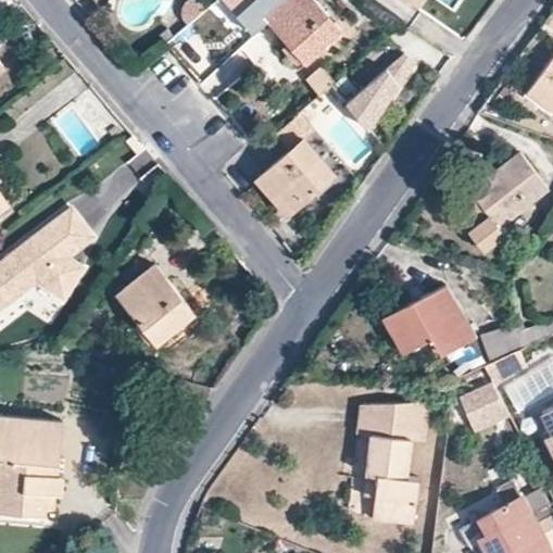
[(179,13),(187,23),(202,10),(193,0),(183,0),(183,1),(180,3),(179,8),(179,13)]
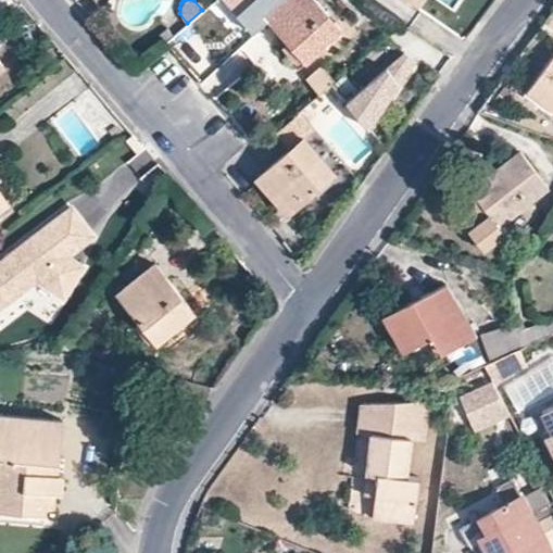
[(214,0),(213,1),(234,20),(254,0),(214,0)]
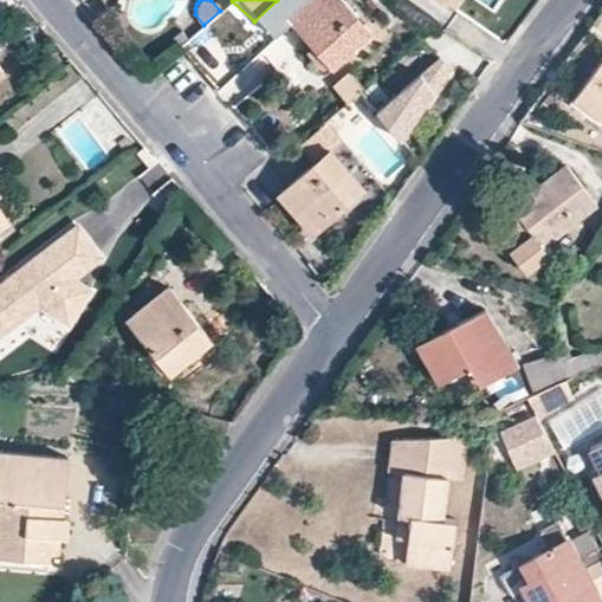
[(334,0),(312,0),(287,23),(332,72),(369,40),(334,0)]
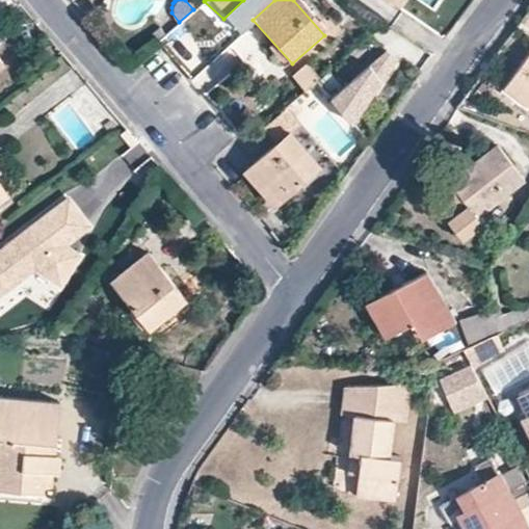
[(390,0),(388,4),(398,11),(405,0),(390,0)]
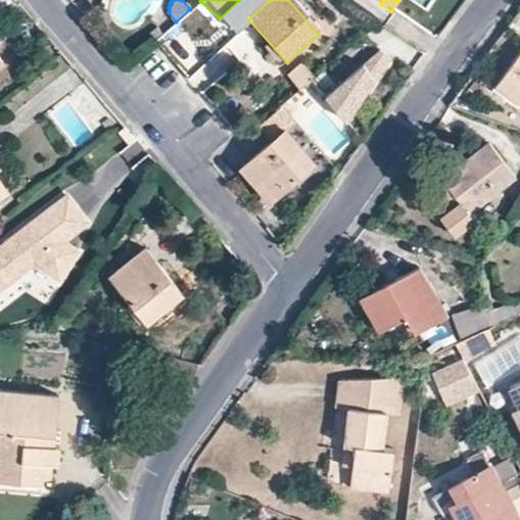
[(519,47),(493,86),(519,104),(519,47)]
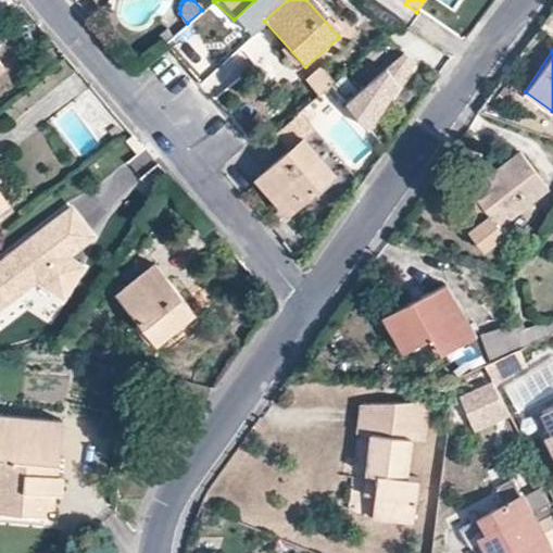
[(349,108),(369,135),(416,68),(403,60),(349,108)]
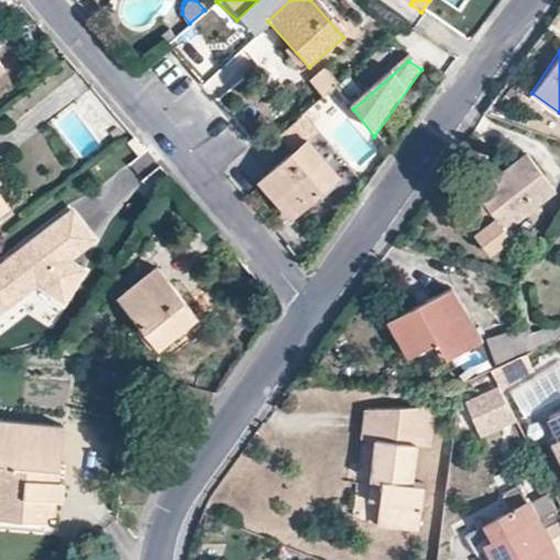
[(324,73),(310,85),(325,101),(339,89),(324,73)]
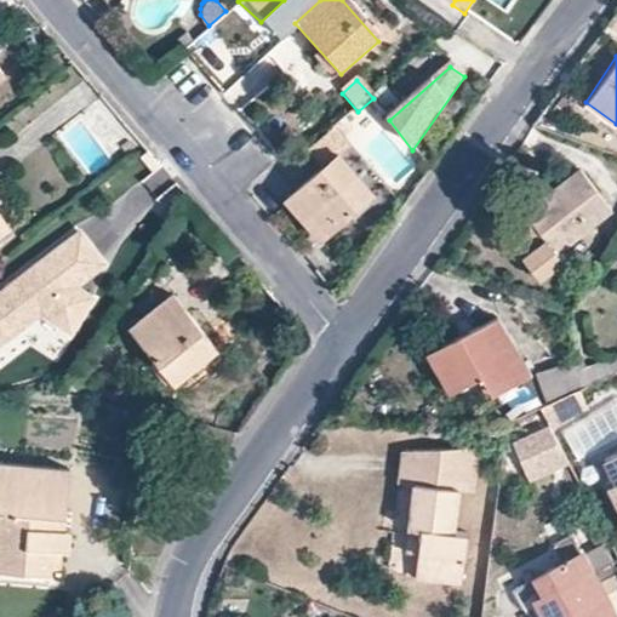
[(352,153),(333,131),(306,155),(324,176),(338,164),(352,153)]
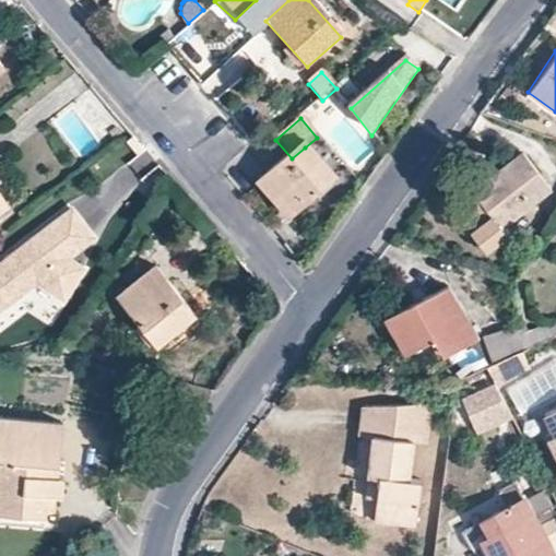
[(98,162),(115,180),(138,161),(121,142),(98,162)]
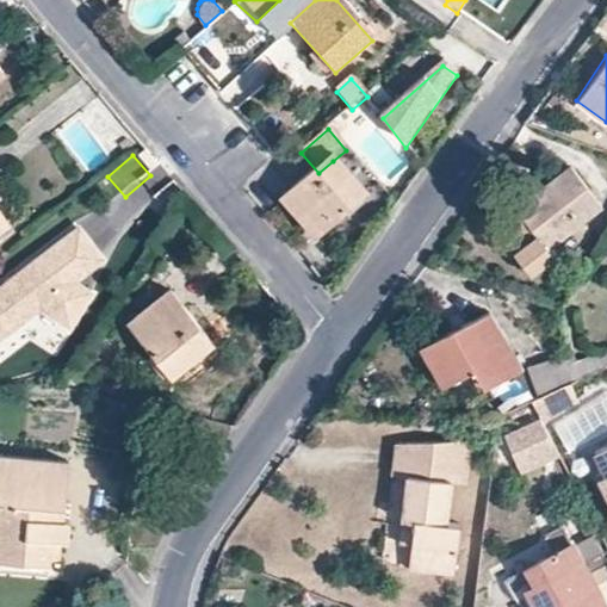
[(364,198),(333,161),(319,173),(282,204),(329,259),(358,234),(357,231),(367,223),(353,206),(364,198)]
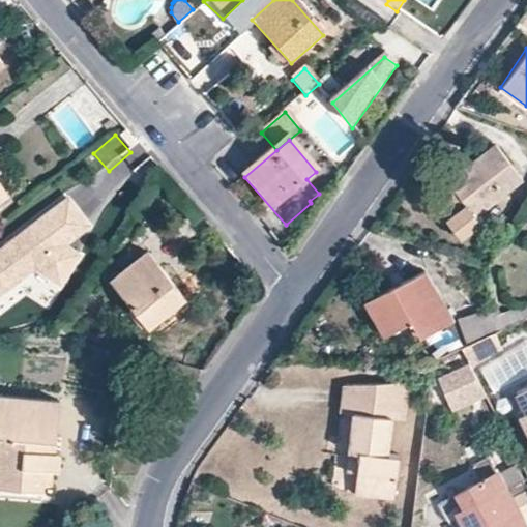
[(477,225),(472,216),(519,179),(492,145),(444,182),(448,186),(436,197),(449,214),(443,220),(458,239),(477,225)]
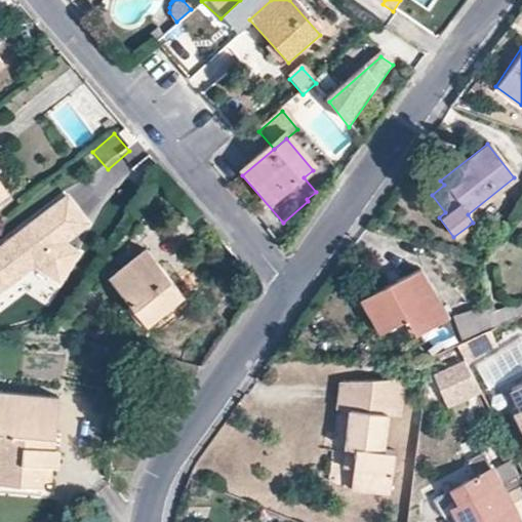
[(0,207),(9,201),(0,189),(0,207)]
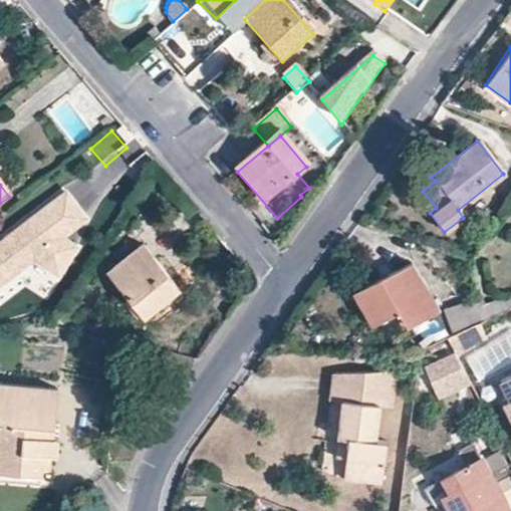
[(27,224),(0,246),(0,307),(24,289),(29,293),(44,302),(80,250),(66,245),(88,227),(62,193),(27,224)]
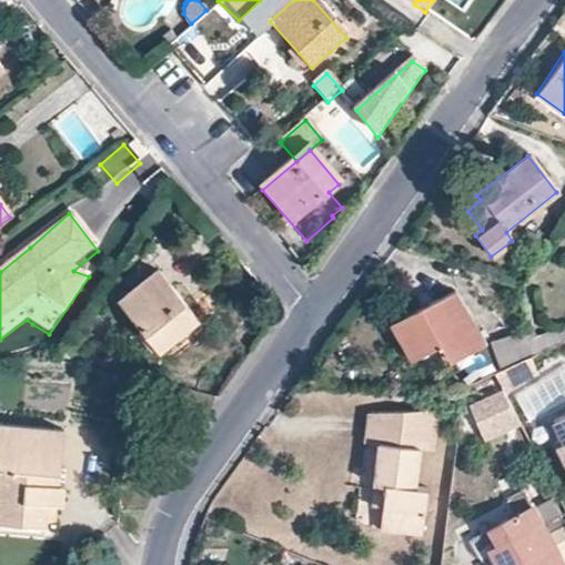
[(160,356),(197,326),(158,278),(121,308),(160,356)]
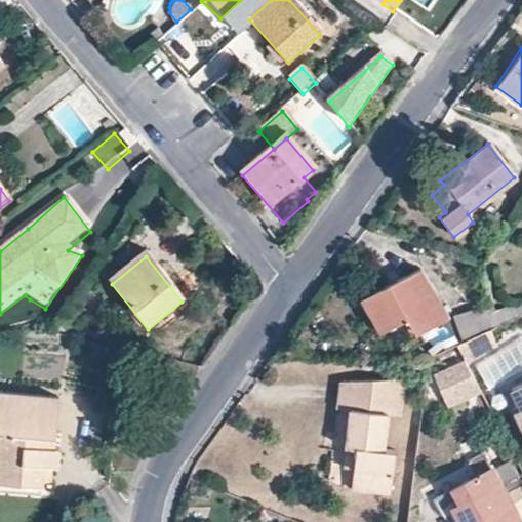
[(444,319),(418,270),(361,298),(376,332),(405,319),(412,333),(444,319)]
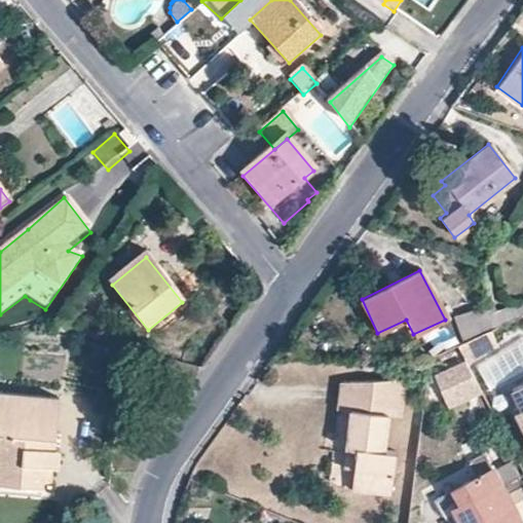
[(451,316),(460,342),(490,329),(485,315),(484,303),(451,316)]
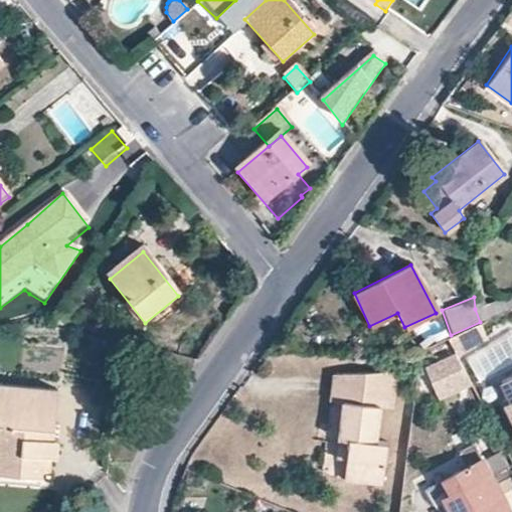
[(417,371),(431,396),(460,381),(447,356),(417,371)]
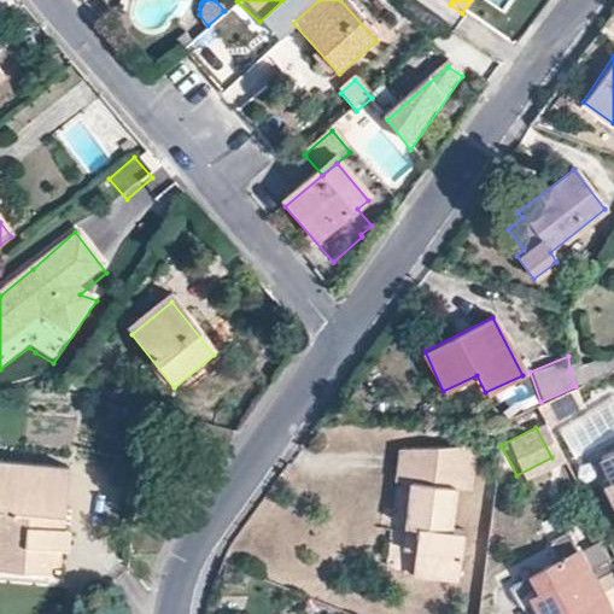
[(612,483),(606,485),(613,501),(613,449),(598,457),(612,483)]
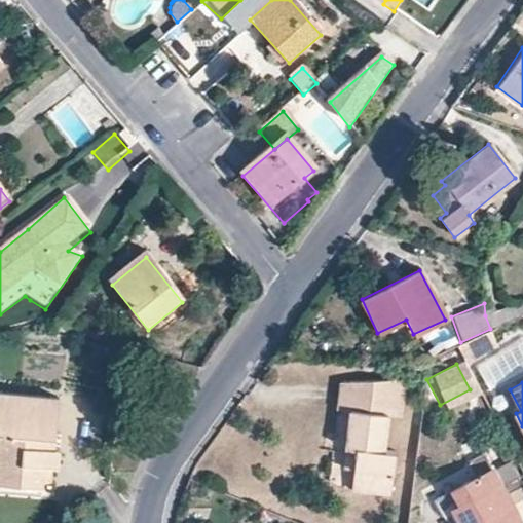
[(345,450),(358,453),(355,477),(351,494),(389,499),(394,455),(381,454),(386,419),(399,421),(403,383),(340,386),(337,413),(349,414),(345,450)]
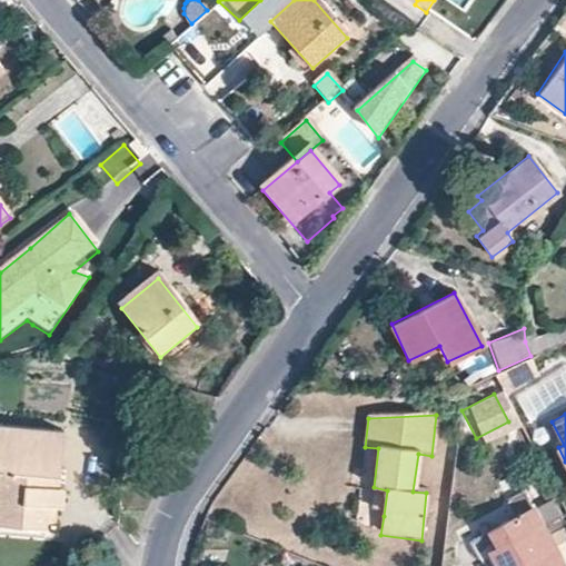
[(60,487),(52,487),(59,432),(0,426),(0,522),(40,527),(42,504),(58,505),(60,487)]
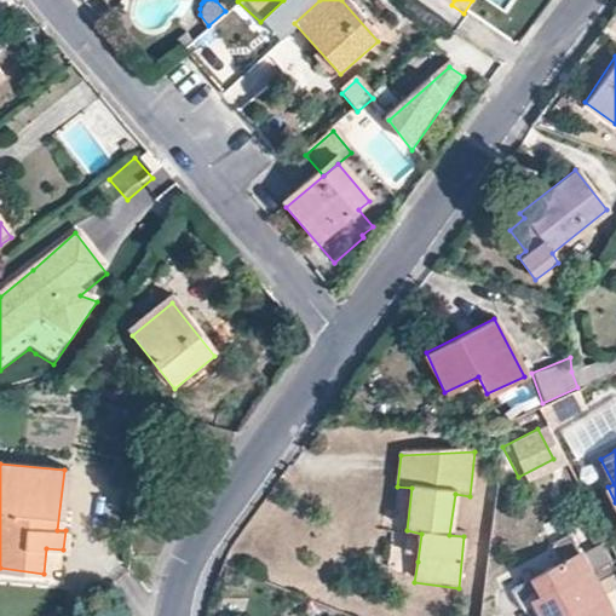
[(615,615),(615,586),(600,596),(576,550),(560,558),(568,573),(506,605),(511,615),(529,615),(537,611),(540,615),(615,615)]
